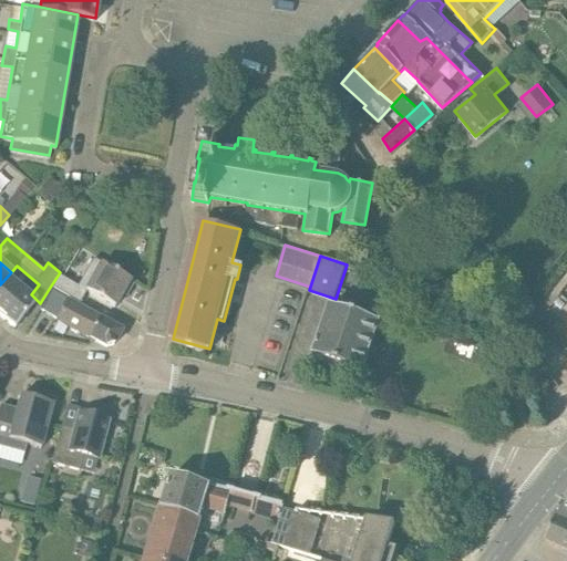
[(130,276),(104,262),(83,287),(113,303),(130,276)]
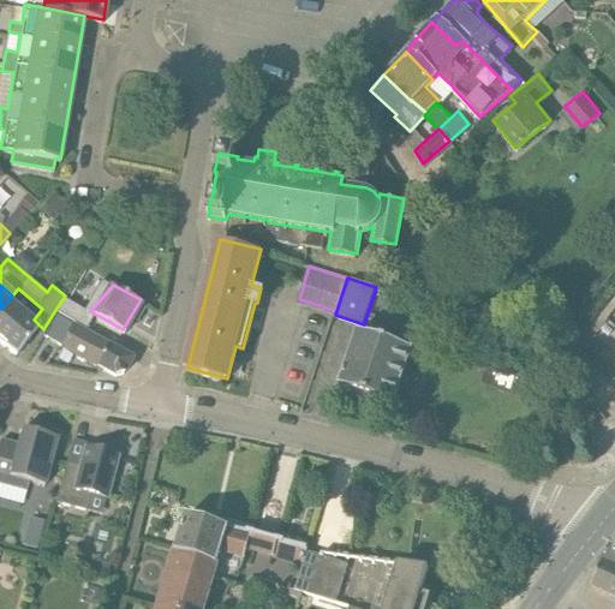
[(18,288),(12,296),(0,309),(0,344),(7,350),(34,320),(42,309),(18,288)]
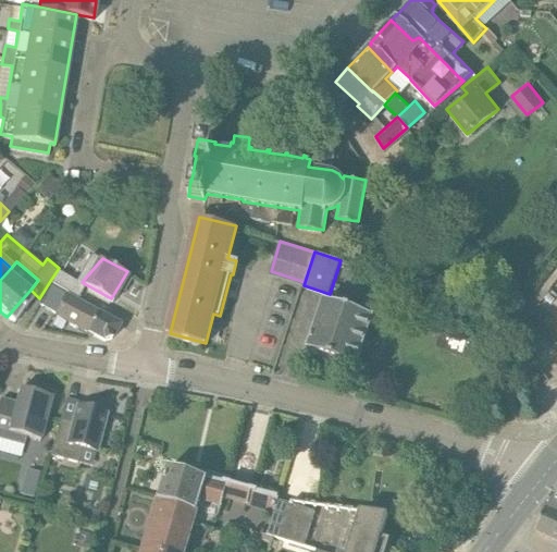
[(70,292),(73,294),(81,280),(59,268),(50,281),(70,292)]
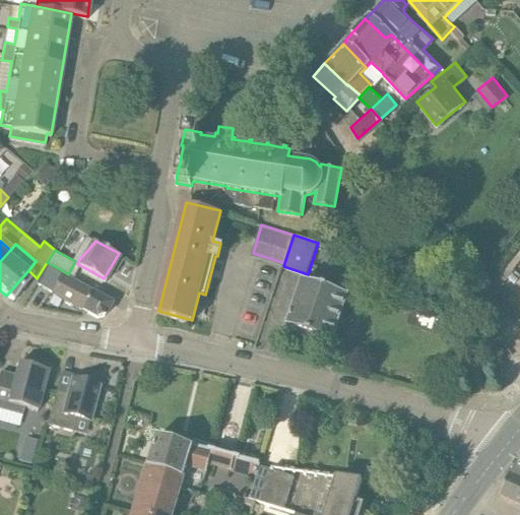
[(55,292),(65,272),(47,262),(37,278),(36,279),(51,290),(51,288),(55,292)]
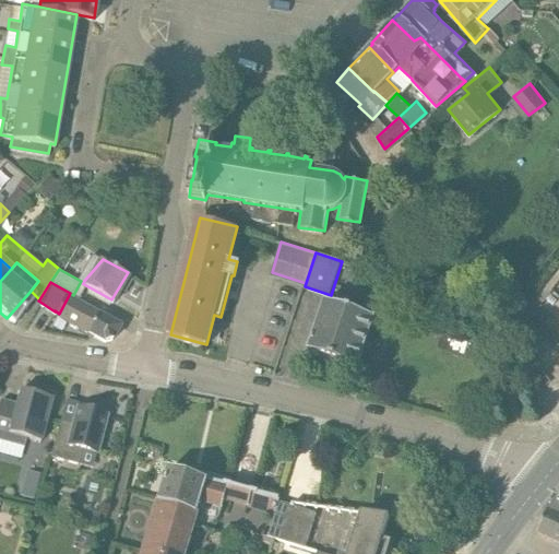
[(428,297),(430,286),(417,283),(414,294),(428,297)]
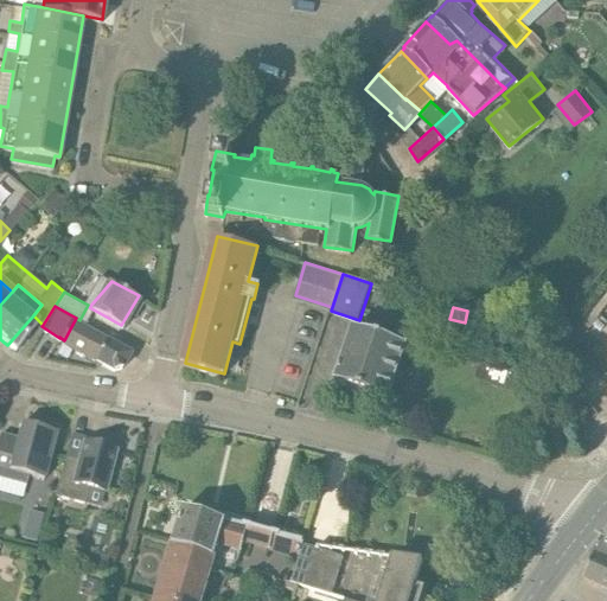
[(113,368),(122,365),(121,364),(128,351),(104,338),(108,336),(80,320),(76,318),(64,340),(113,366),(113,368)]
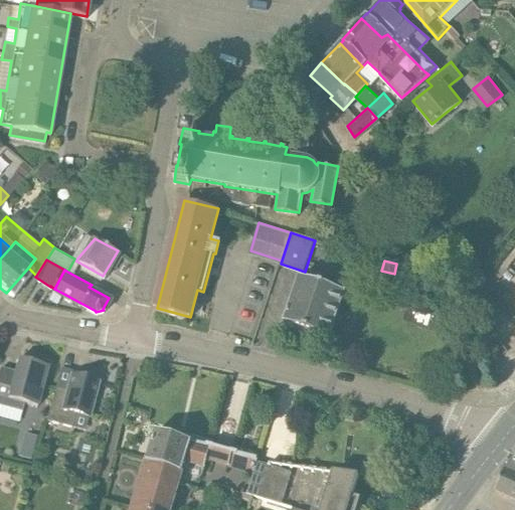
[(342,290),(301,276),(300,275),(284,321),(328,337),(344,290),(343,289),(342,290)]
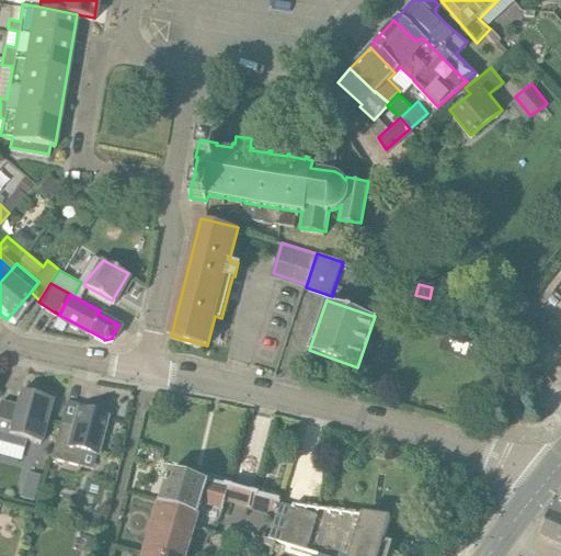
[(39,440),(52,396),(20,388),(15,403),(0,398),(0,438),(24,444),(26,437),(39,440)]
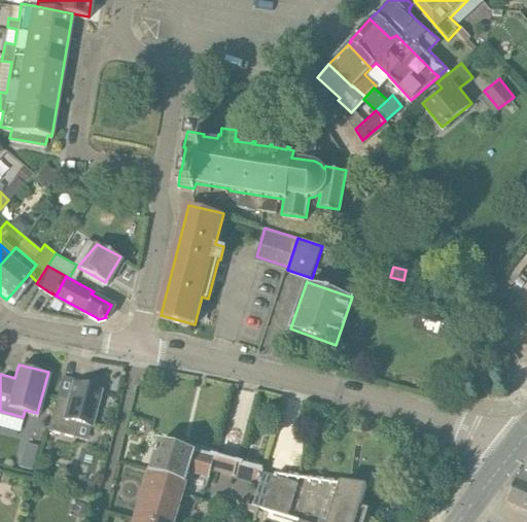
[(91,423),(101,387),(72,380),(68,396),(57,393),(47,427),(73,435),(77,420),(91,423)]
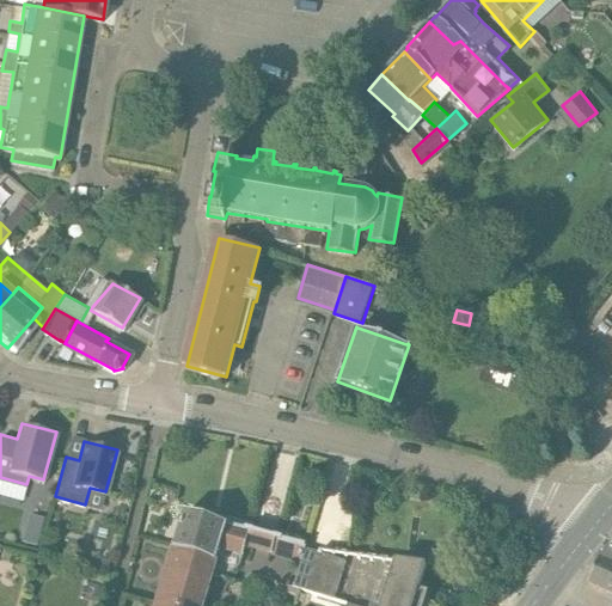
[(245,557),(254,528),(251,528),(227,522),(184,508),(175,544),(196,551),(191,563),(212,570),(219,549),(245,557)]
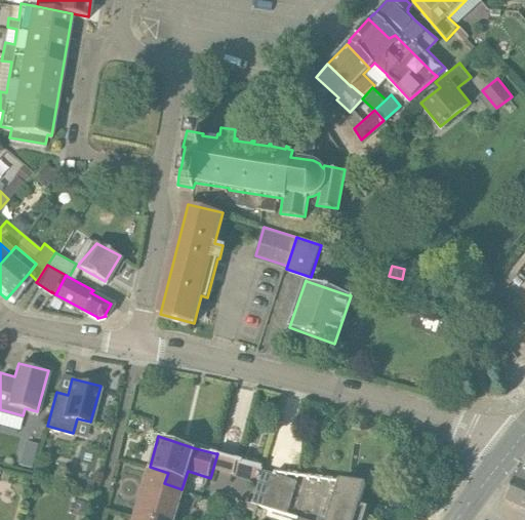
[(26,437),(22,461),(34,463),(37,438),(26,437)]
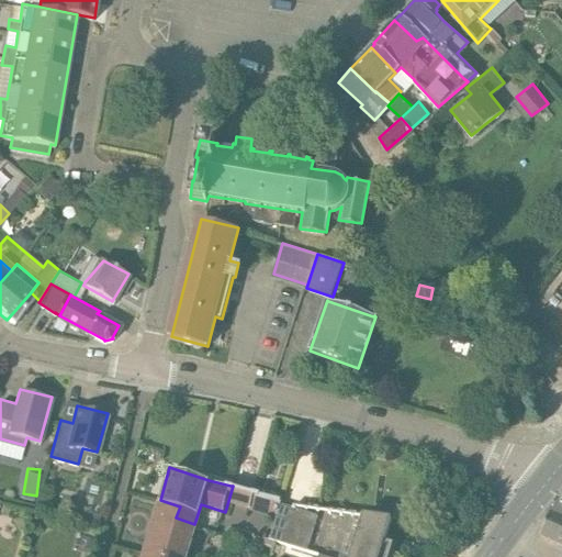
[(184,556),(194,524),(176,517),(180,507),(160,500),(145,552),(165,556),(166,552),(184,556)]
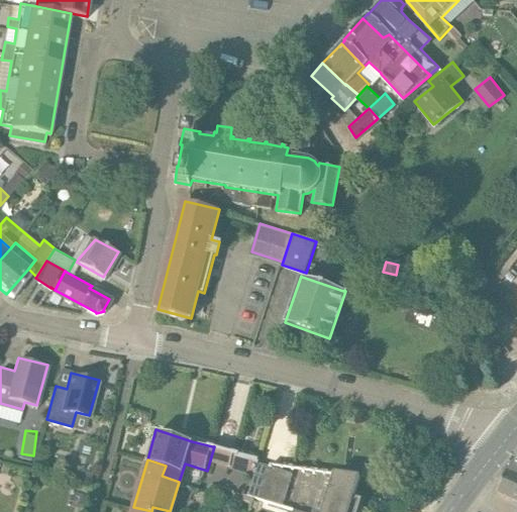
[(516,461),(516,462),(514,459),(506,471),(516,475),(516,461)]
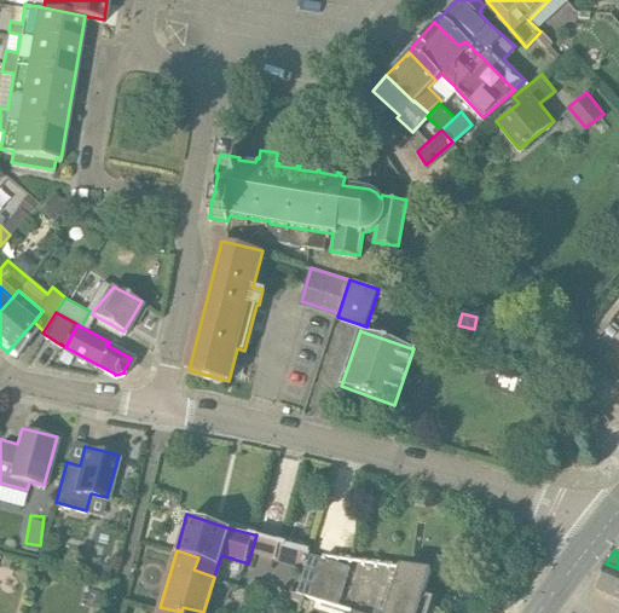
[(311,595),(323,556),(310,553),(298,591),(311,595)]
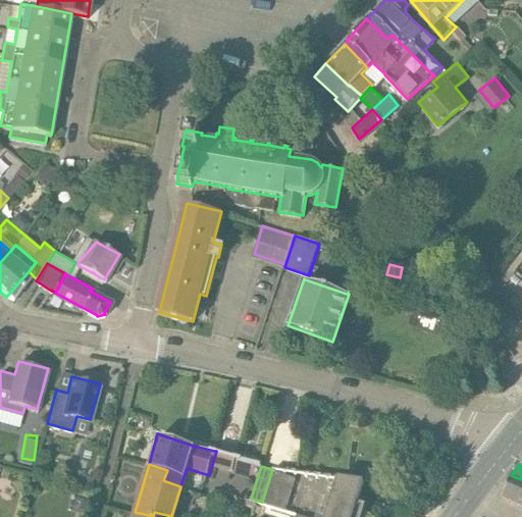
[(273,505),(283,472),(272,469),(262,502),(273,505)]
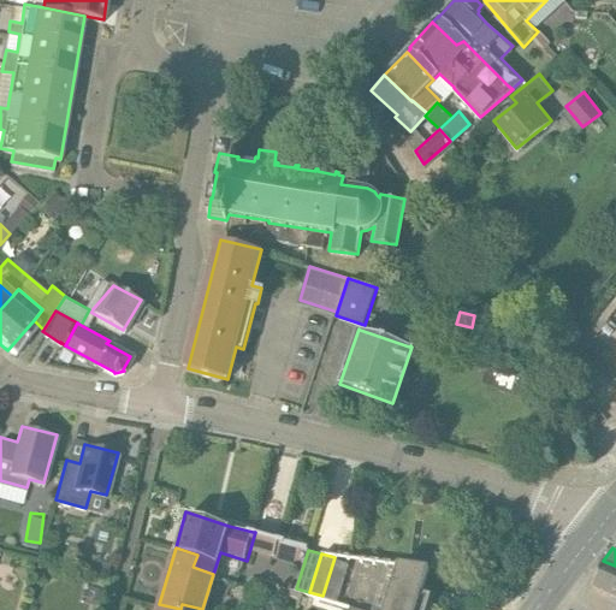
[(336,600),(348,562),(335,557),(323,596),(336,600)]
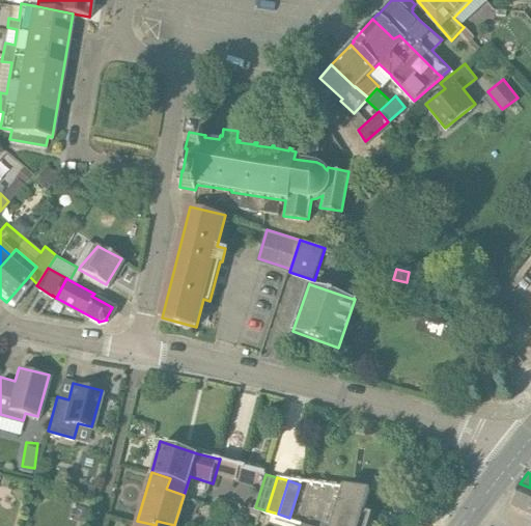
[(530,488),(520,483),(519,485),(511,504),(530,513),(530,488)]
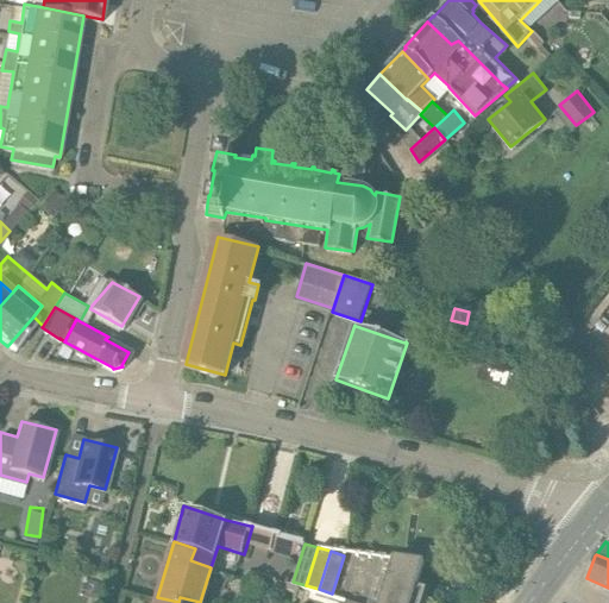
[(421,602),(427,586),(418,584),(425,560),(394,556),(378,602),(421,602)]
